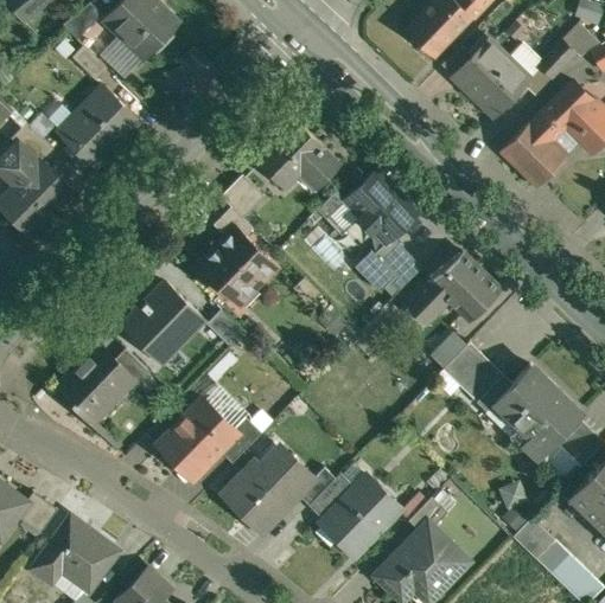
[(7,0),(26,23),(52,0),(7,0)]
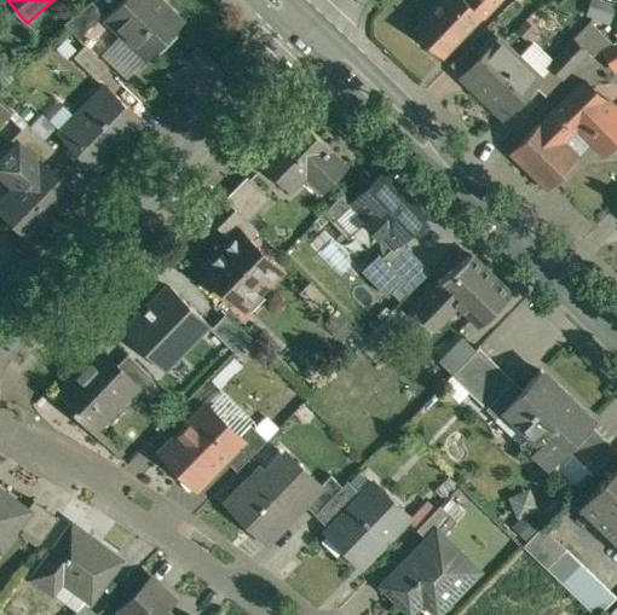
[(167,9),(157,0),(127,0),(109,19),(150,59),(142,68),(143,69),(185,25),(168,7),(167,9)]
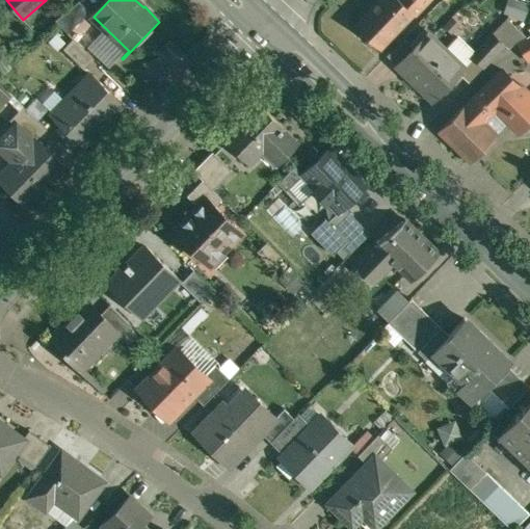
[(383,0),(358,28),(382,51),(416,17),(417,18),(433,0),(383,0)]
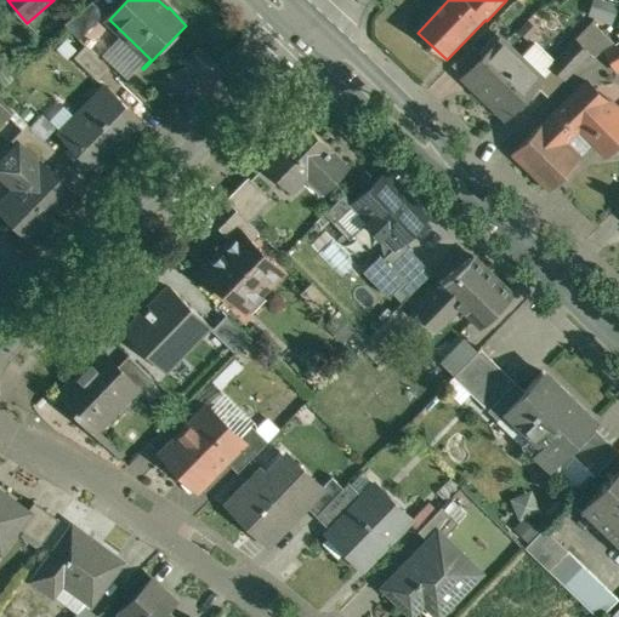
[(590,0),(585,18),(609,26),(614,7),(591,0),(590,0)]
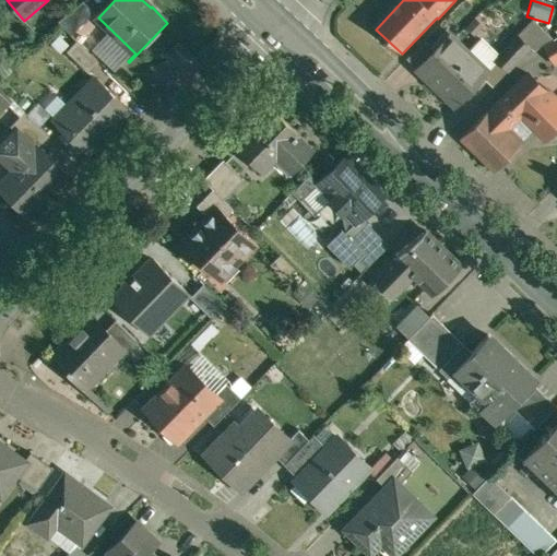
[(85,4),(60,24),(73,37),(96,14),(85,4)]
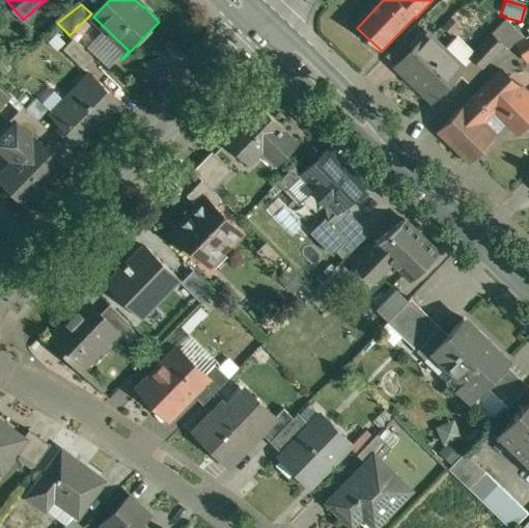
[(450,55),(428,34),(398,66),(399,67),(404,63),(414,73),(409,78),(436,103),(466,71),(465,70),(464,71),(448,56),(450,55)]
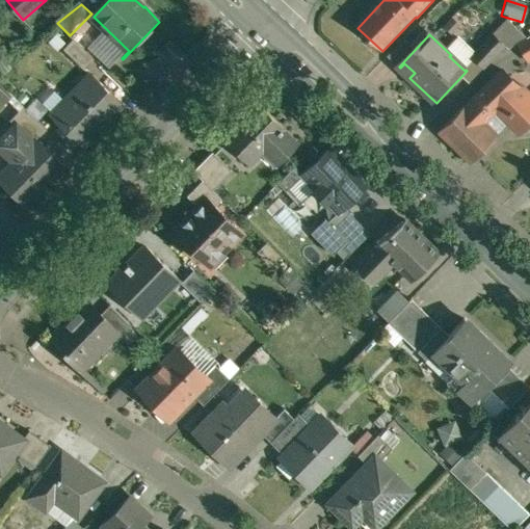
[(495,36),(474,58),(485,69),(506,47),(495,36)]
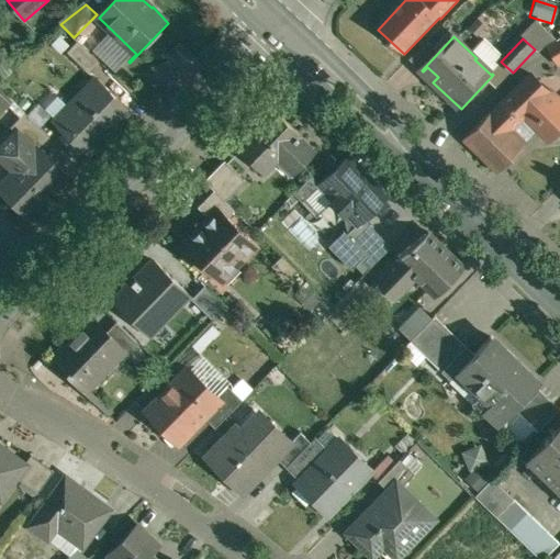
[(101,64),(80,43),(69,54),(91,75),(101,64)]
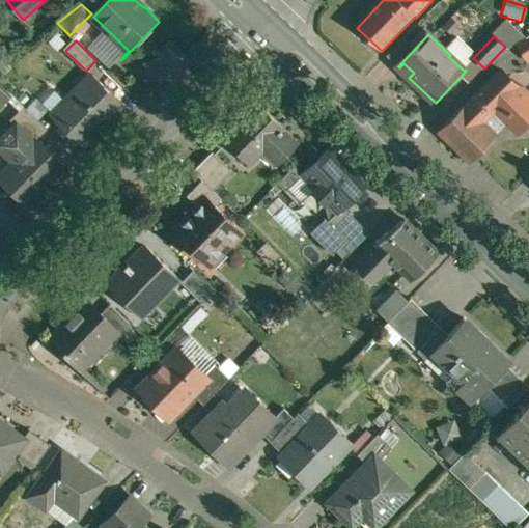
[(528,68),(522,62),(508,76),(518,86),(506,99),(521,113),(528,104),(528,68)]
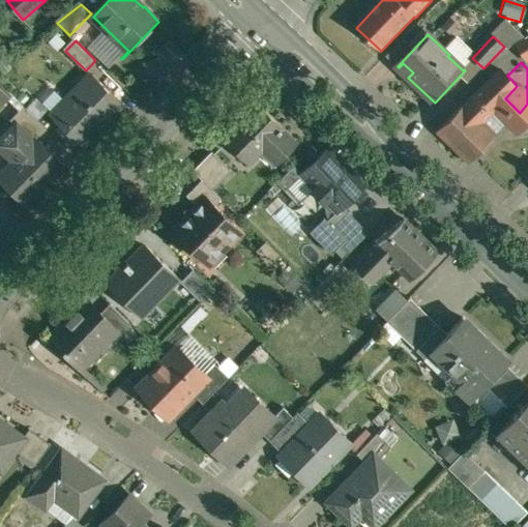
[(465,106),(440,132),(471,163),(497,136),(481,121),(505,98),(517,86),(507,76),(502,71),(466,107),(465,106)]
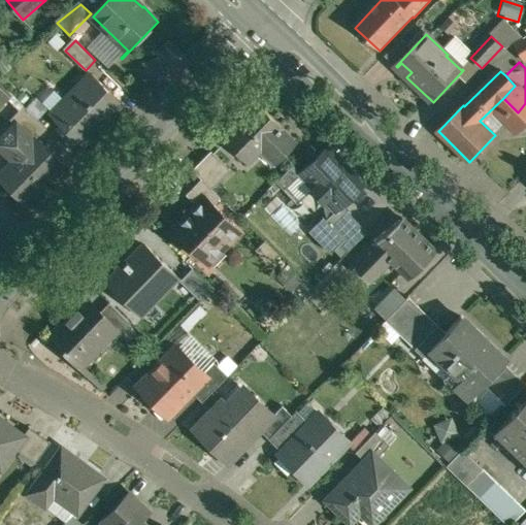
[(93,75),(53,117),(84,146),(124,105),(93,75)]
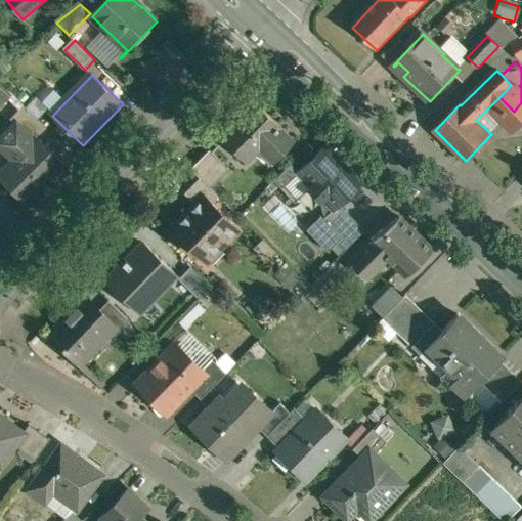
[(280,128),(258,105),(224,140),(248,163),(262,148),(276,163),(295,143),(280,129),(280,128)]
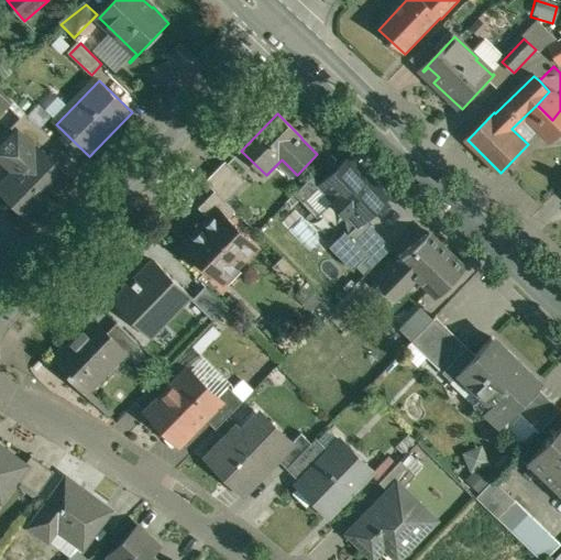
[(52,139),(26,114),(12,129),(19,134),(37,153),(41,150),(52,139)]
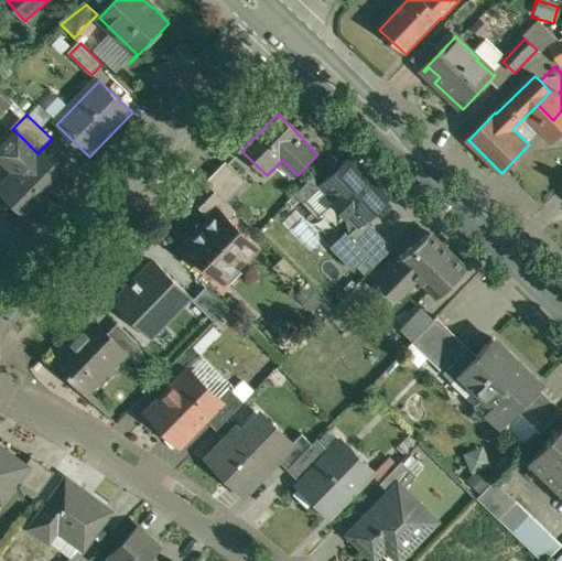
[(38,153),(19,135),(0,153),(0,154),(1,155),(2,154),(20,171),(0,191),(29,218),(30,217),(29,216),(68,177),(69,177),(41,150),(38,153)]
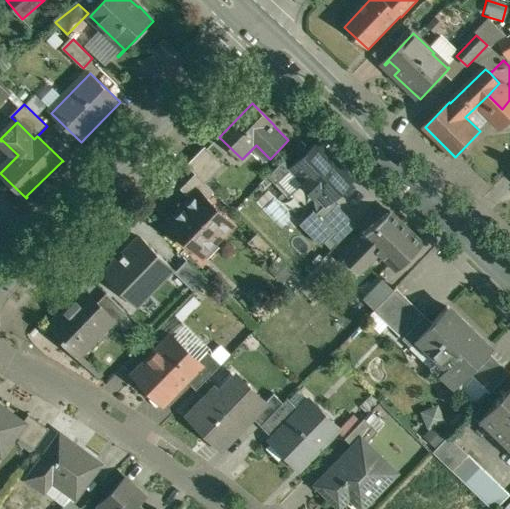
[(354,179),(322,146),(294,170),(305,182),(327,205),(354,179)]
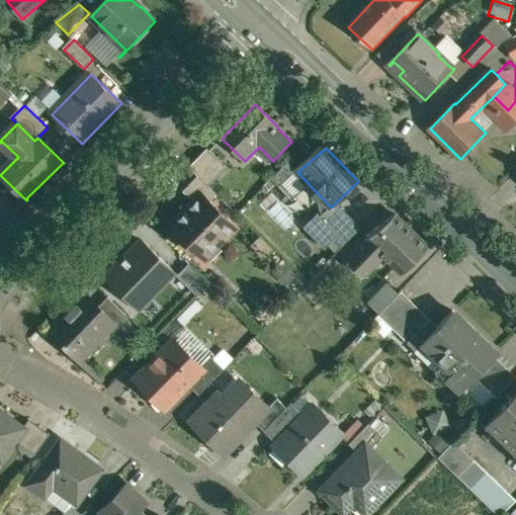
[(228,169),(209,151),(191,169),(200,178),(209,187),(228,169)]
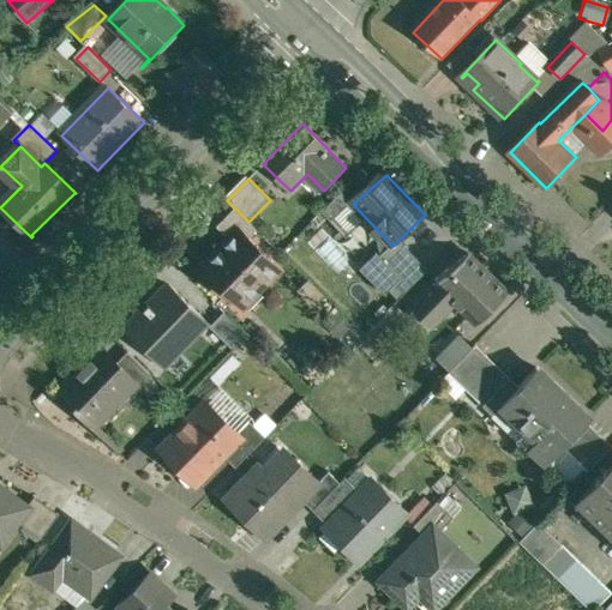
[(366,218),(353,204),(331,221),(347,237),(366,218)]
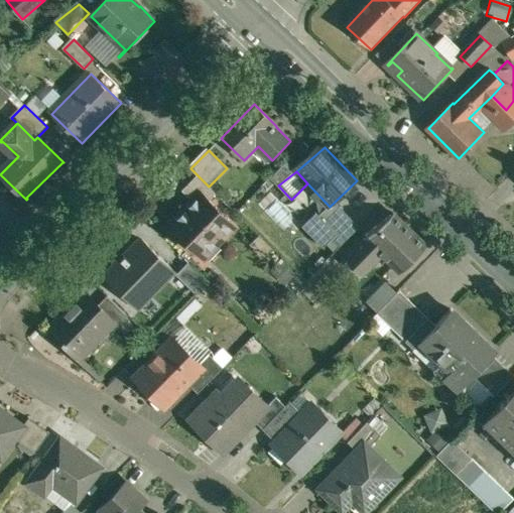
[(209,186),(200,177),(184,193),(195,203),(186,212),(195,212),(197,214),(208,202),(210,204),(218,196),(209,186)]
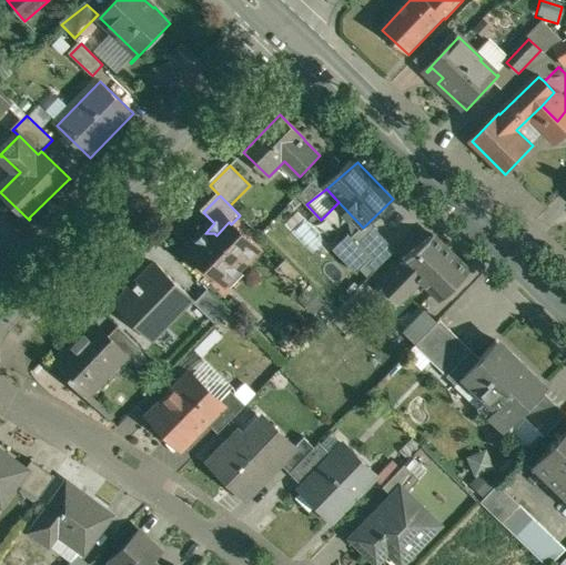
[(357,233),(342,217),(329,229),(344,245),(357,233)]
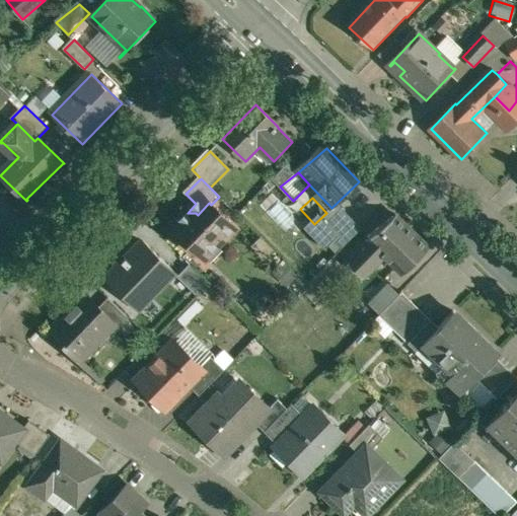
[(196,213),(188,213),(171,229),(194,250),(197,248),(204,255),(216,242),(220,246),(236,229),(211,205),(209,203),(198,215),(196,213)]
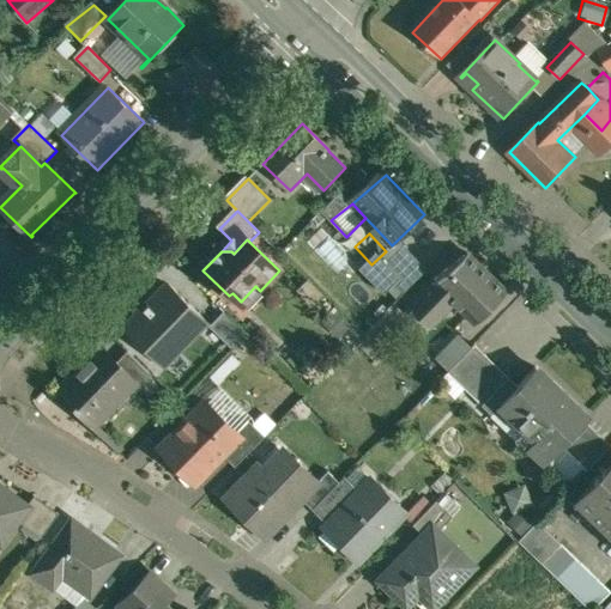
[(507,294),(469,256),(436,282),(436,284),(455,303),(477,323),(507,294)]
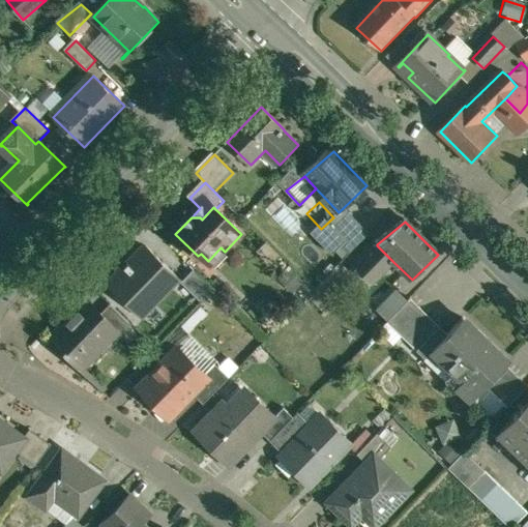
[(144,244),(106,284),(142,318),(179,279),(144,244)]
